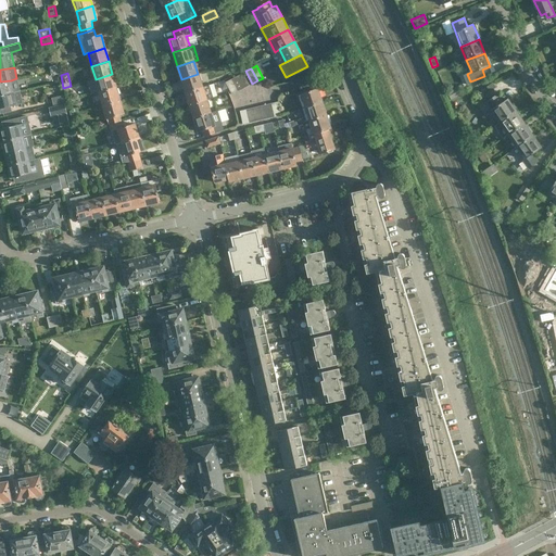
[(237,76),(243,88),(249,85),(242,73),(237,76)]
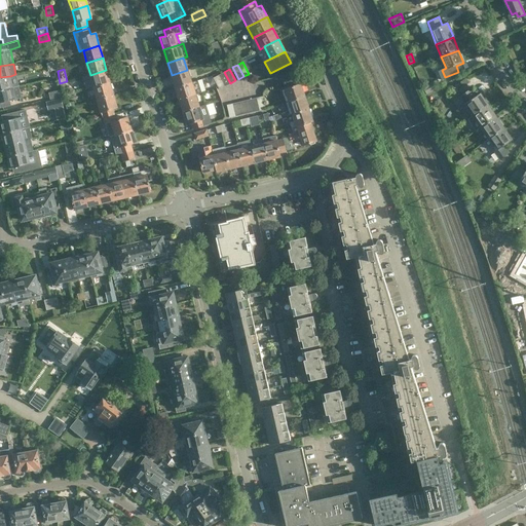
[(94,87),(110,83),(106,70),(90,75),(87,76),(89,82),(92,81),(94,87)]
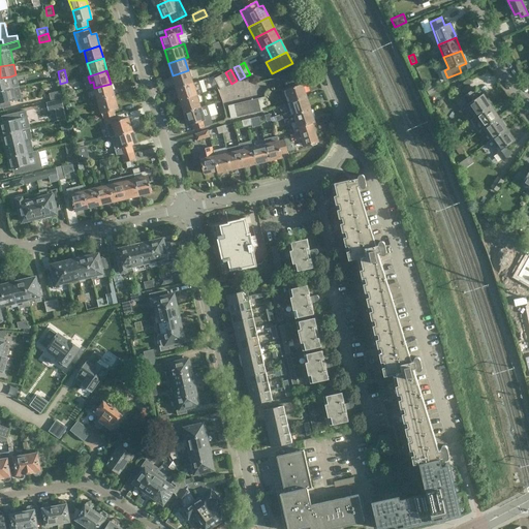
[(177,87),(192,82),(188,70),(173,75),(177,87)]
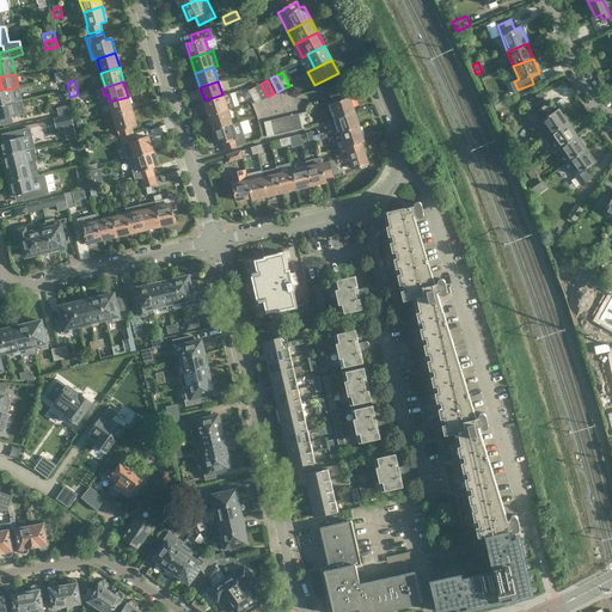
[(254,87),(261,101),(268,97),(261,84),(254,87)]
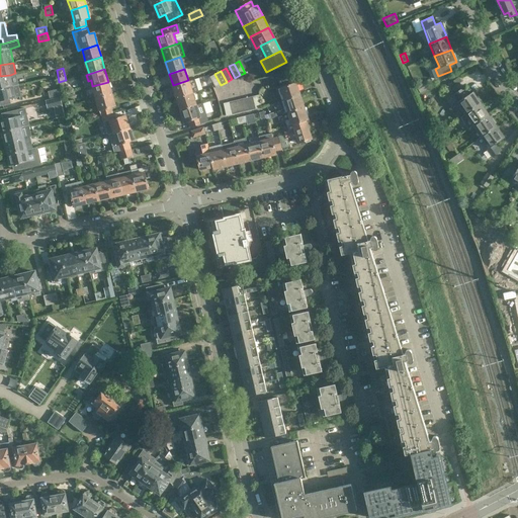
[(216,88),(221,85),(214,74),(209,76),(216,88)]
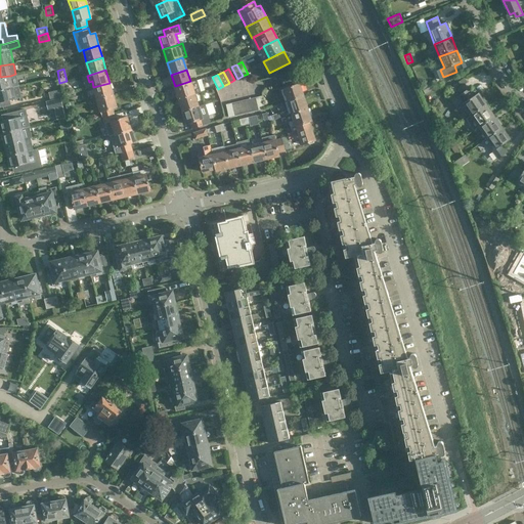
[(0,89),(12,87),(10,76),(0,77),(0,89)]
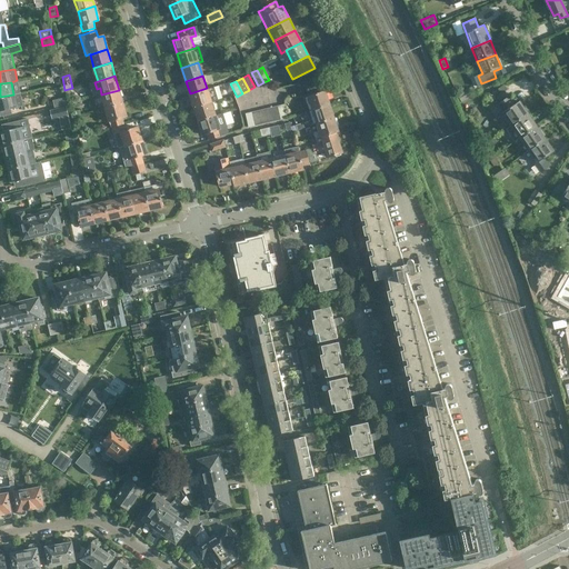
[(193,107),(211,102),(218,99),(215,86),(207,88),(190,93),(193,107)]
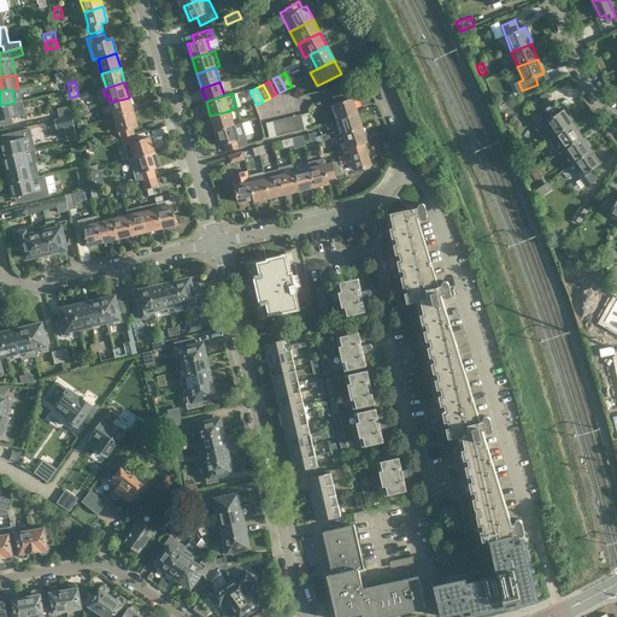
[(546,93),(539,98),(542,103),(550,98),(546,93)]
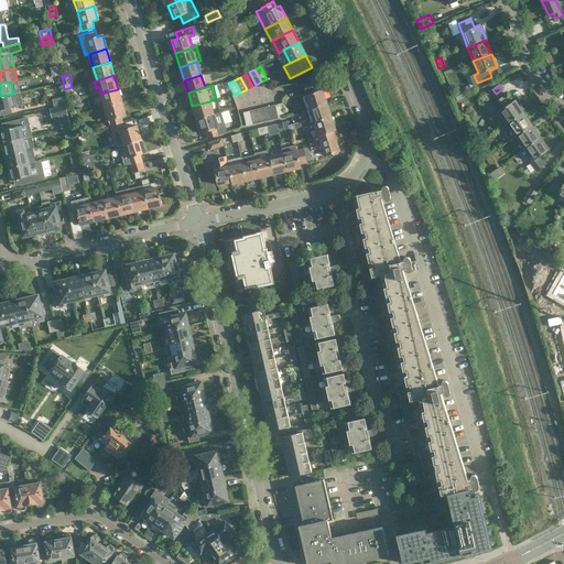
[(105,107),(121,102),(118,89),(100,94),(105,107)]
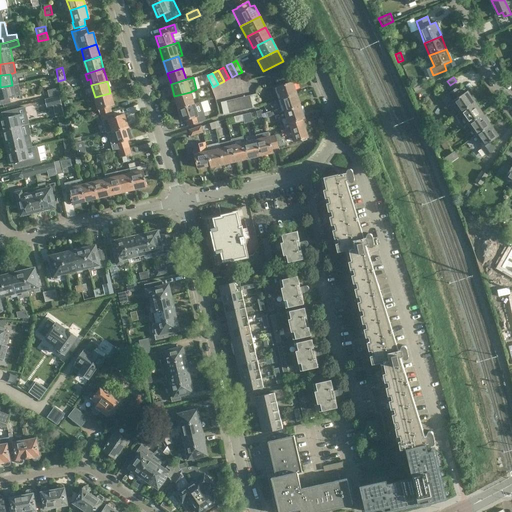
[(421,81),(410,87),(414,94),(425,88),(421,81)]
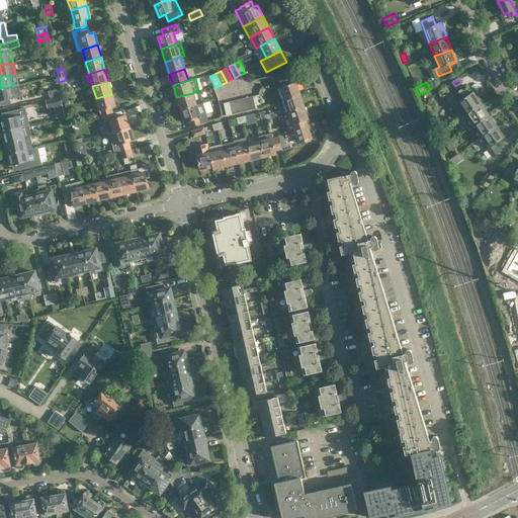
[(285,100),(300,95),(296,83),(281,88),(285,100)]
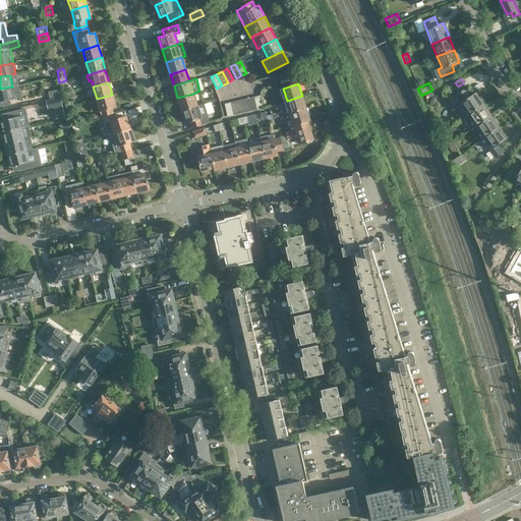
[(12,87),(0,89),(0,105),(0,107),(11,104),(10,99),(21,97),(18,85),(12,87)]
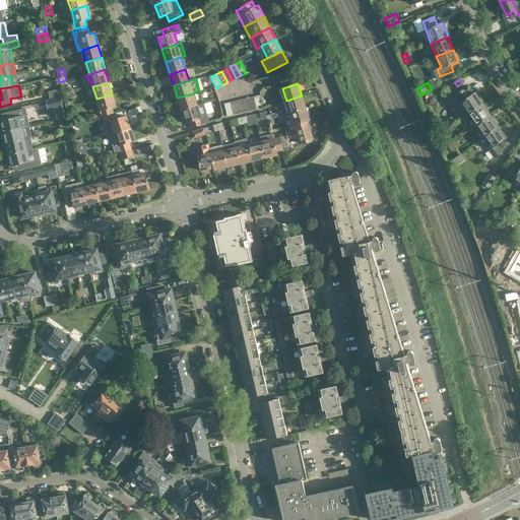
[(467,114),(482,104),(474,92),(469,95),(464,88),(455,94),(460,103),(459,103),(467,114)]
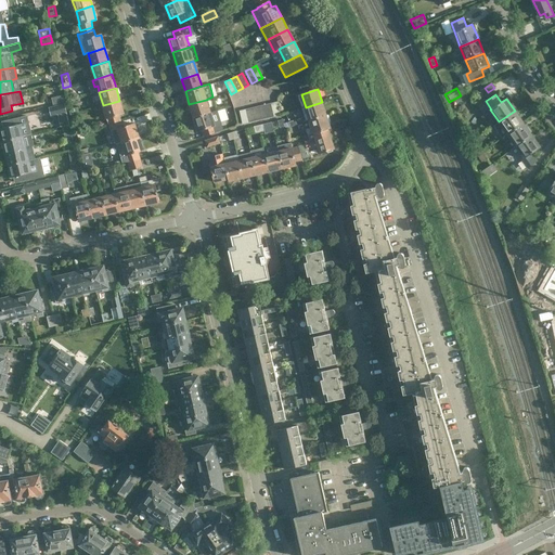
[(52,99),(54,105),(66,103),(65,95),(52,99)]
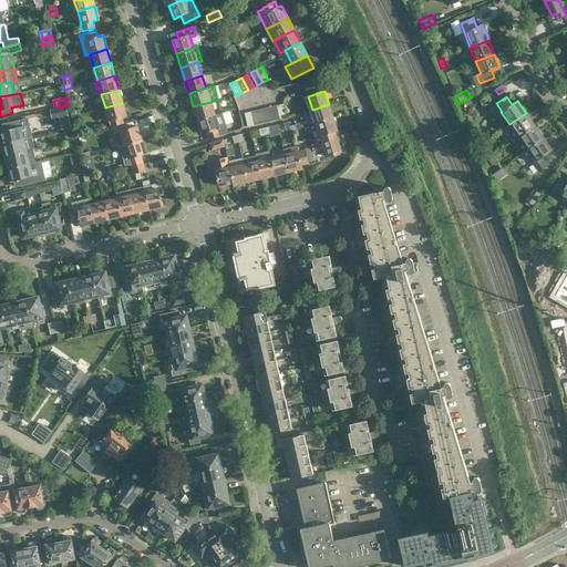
[(197,120),(215,114),(210,102),(193,106),(197,120)]
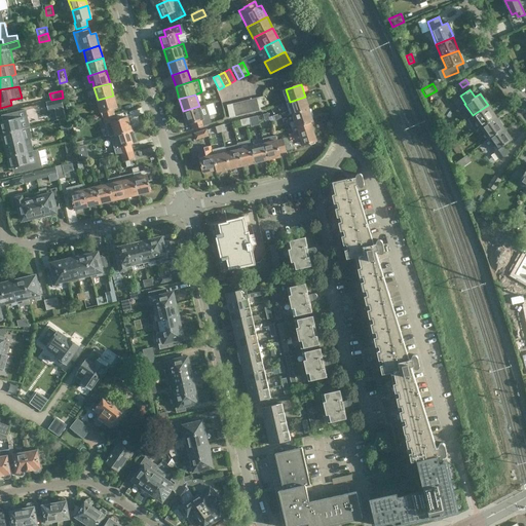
[(113,96),(98,100),(103,118),(114,115),(112,109),(117,108),(113,96)]
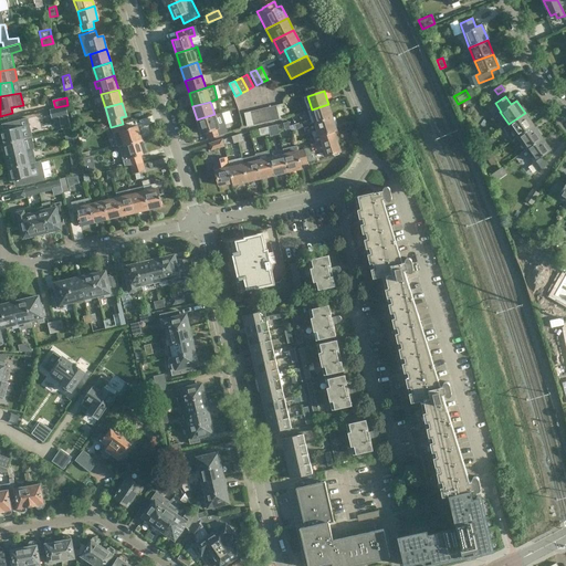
[(275,105),(279,119),(285,118),(282,104),(275,105)]
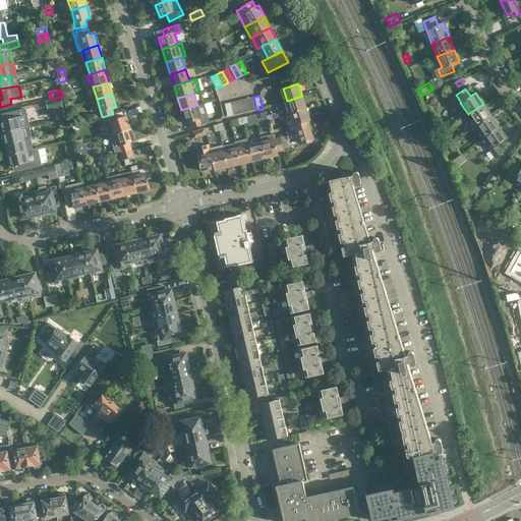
[(290,113),(306,108),(302,96),(287,101),(290,113)]
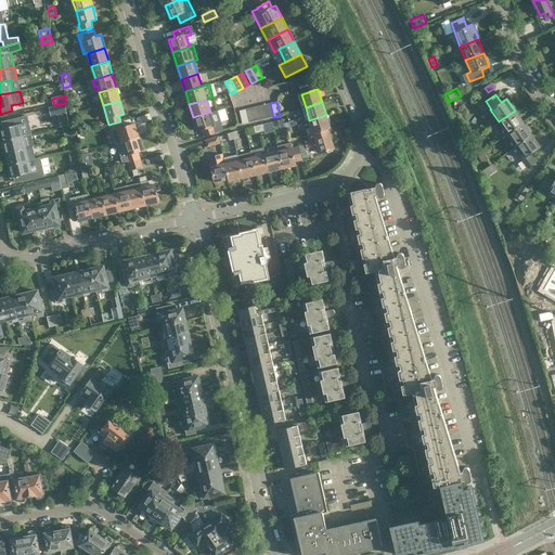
[(263,105),(267,118),(273,117),(270,103),(263,105)]
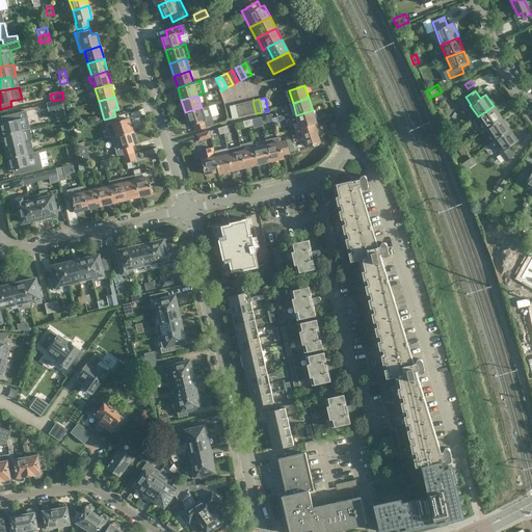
[(49,103),(51,110),(63,107),(61,101),(49,103)]
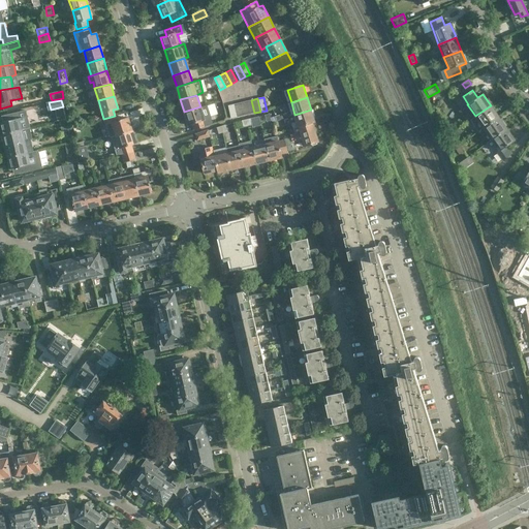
[(248,115),(254,113),(251,100),(245,101),(248,115)]
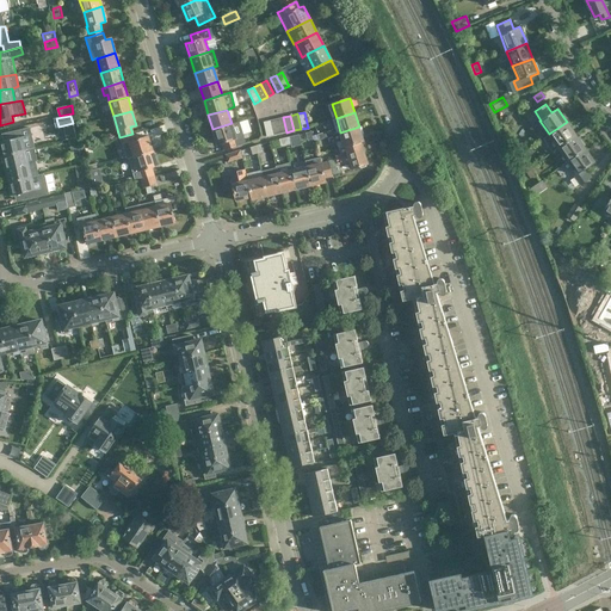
[(276,118),(279,134),(287,133),(283,117),(276,118)]
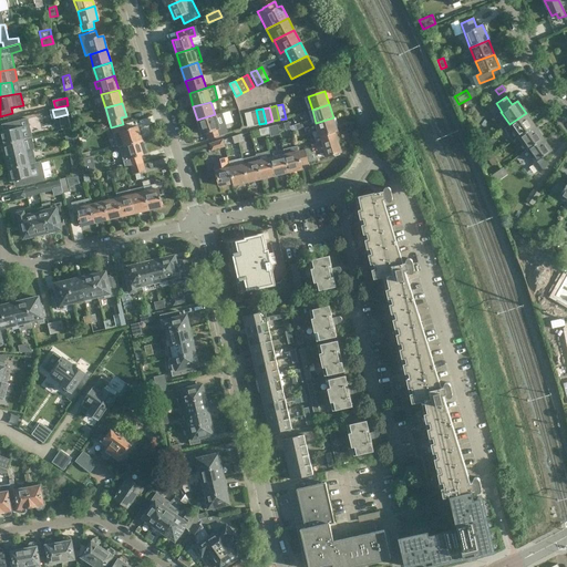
[(253,125),(259,124),(256,110),(249,111),(253,125)]
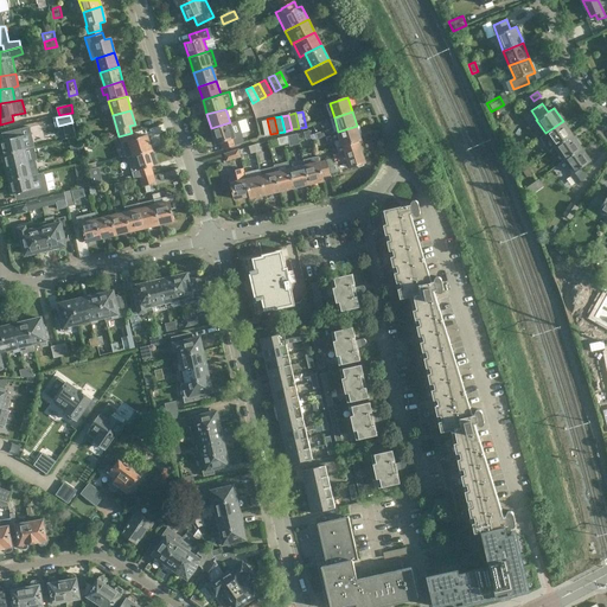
[(263,135),(270,134),(267,119),(261,121),(263,135)]
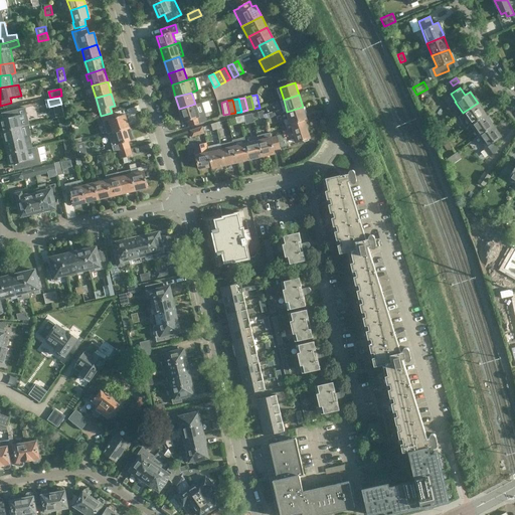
[(485,114),(478,103),(463,113),(471,124),(485,114)]
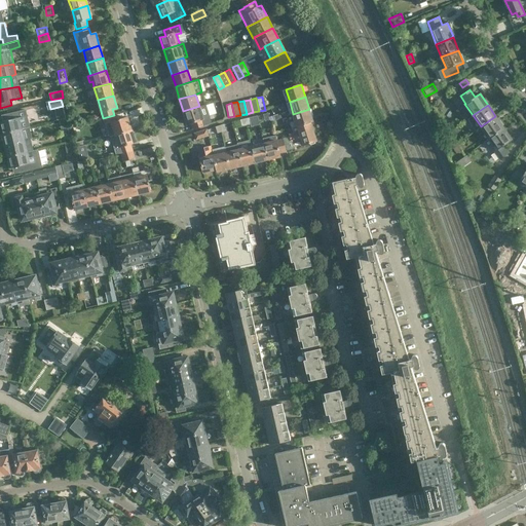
[(199,106),(183,111),(187,124),(191,123),(192,129),(205,125),(199,106)]
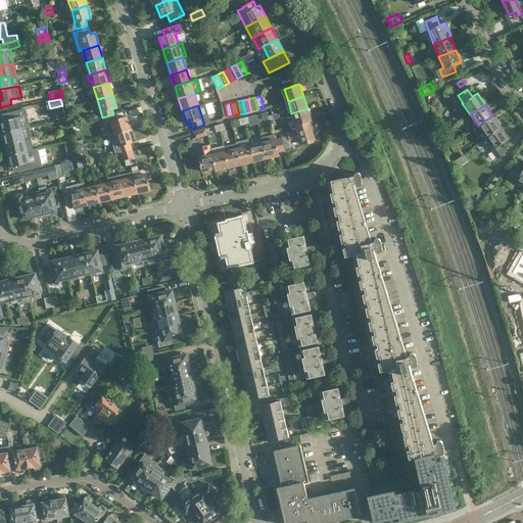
[(290,128),(295,126),(308,122),(312,121),(307,108),(291,113),(294,121),(288,123),(290,128)]
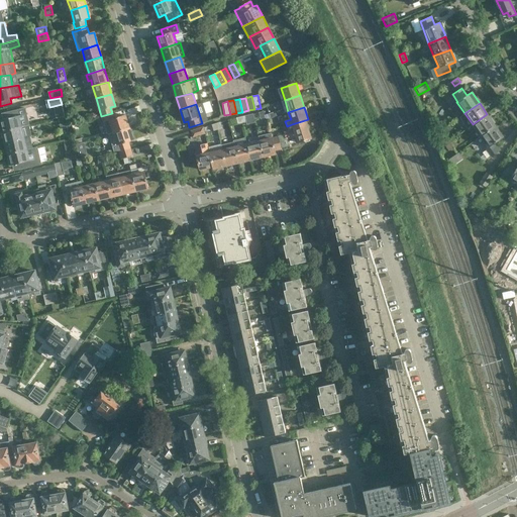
[(113,132),(128,128),(125,115),(114,119),(112,113),(101,116),(103,122),(109,120),(113,132)]
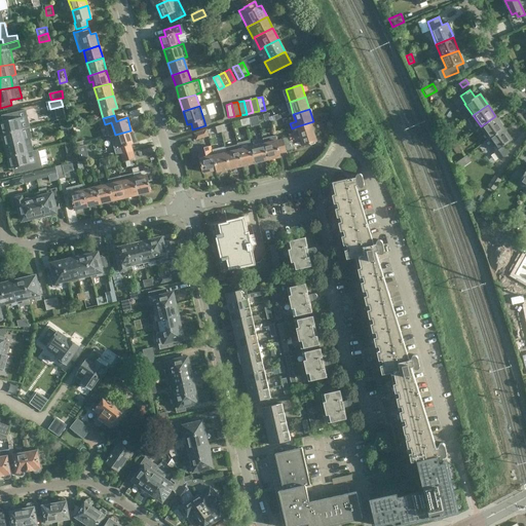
[(0,126),(2,134),(22,129),(20,123),(25,122),(24,116),(0,122),(0,126)]
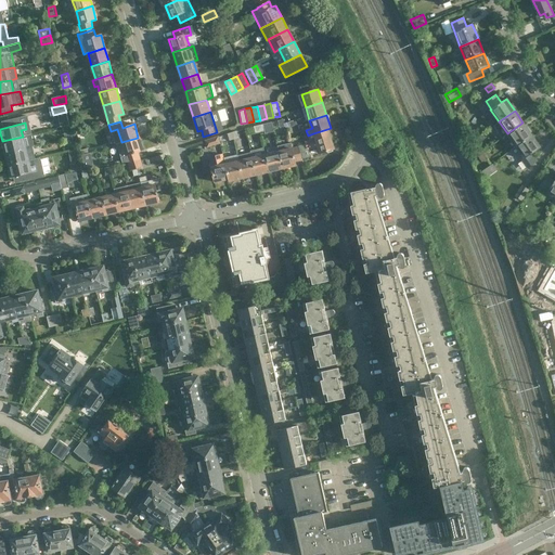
[(523,123),(507,133),(515,146),(531,136),(523,123)]
